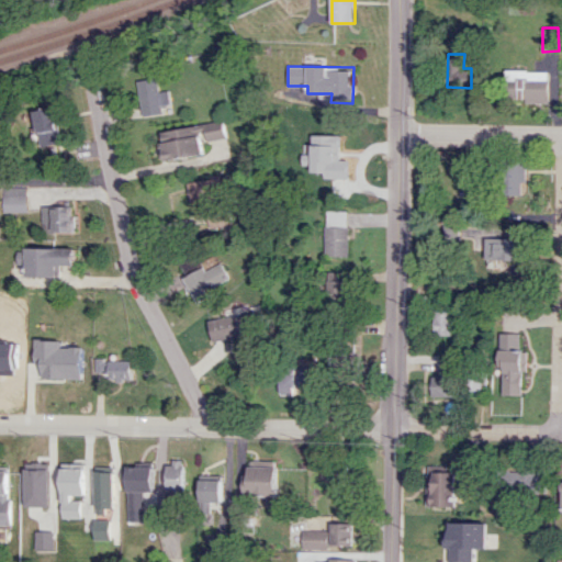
[(550,101),(549,70),(507,70),(508,101),(550,101)]
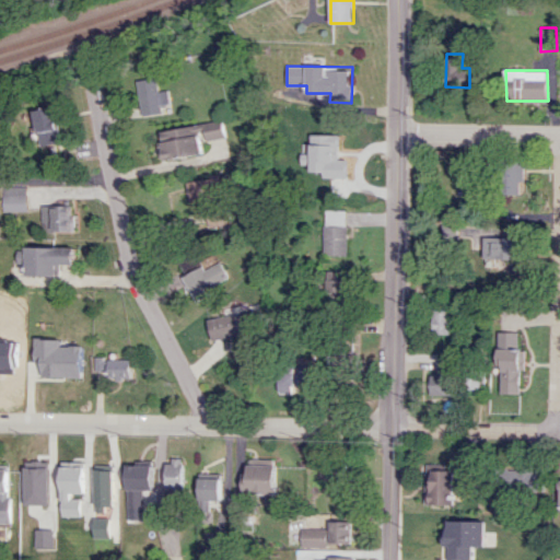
[(138,80),(141,116),(162,114),(162,104),(171,104),(168,90),(159,91),(158,78),(138,80)]
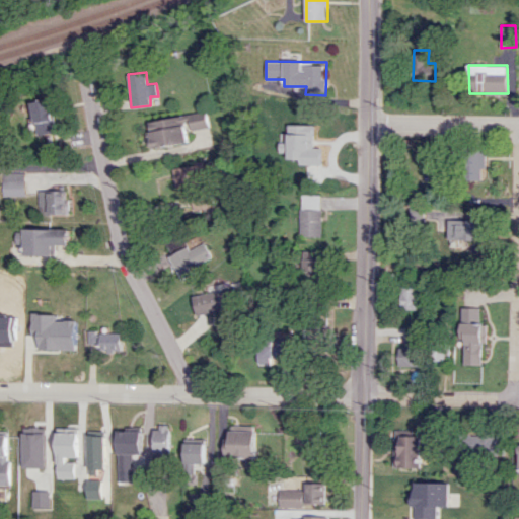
[(54,133),(51,98),(31,100),(34,135),(54,133)]
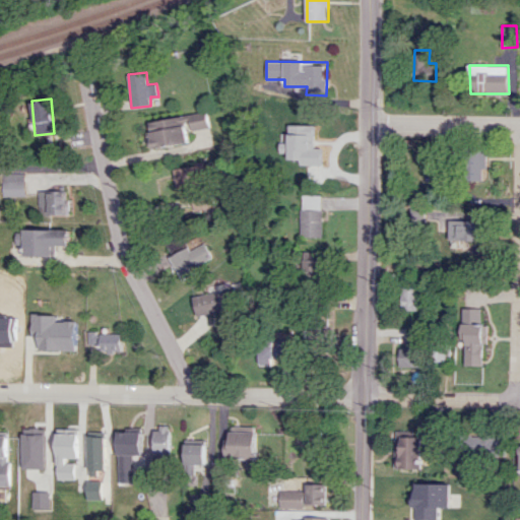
[(149,121),(153,148),(189,143),(187,131),(210,127),(208,113),(149,121)]
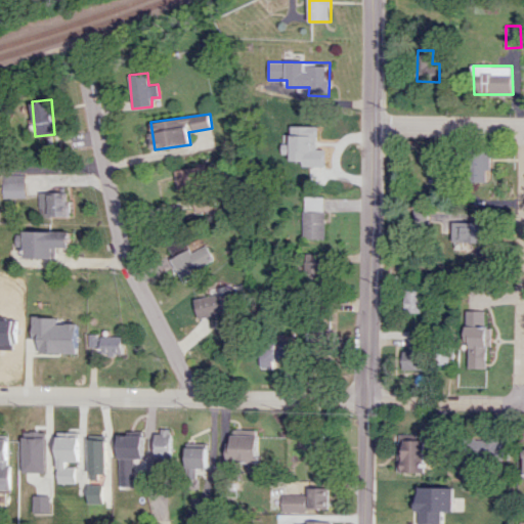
[(325,170),(326,133),(306,133),(306,169),(325,170)]
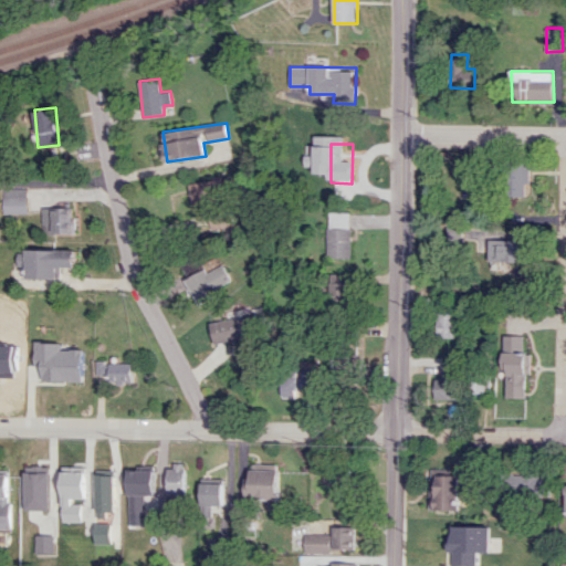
[(530,184),(530,164),(512,164),(511,196),(525,197),(525,184),(530,184)]
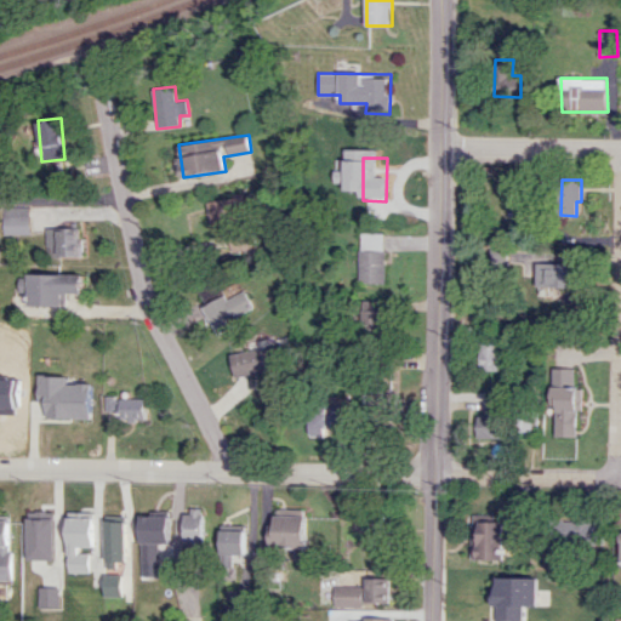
[(205,220),(240,222),(241,200),(206,198),(205,220)]
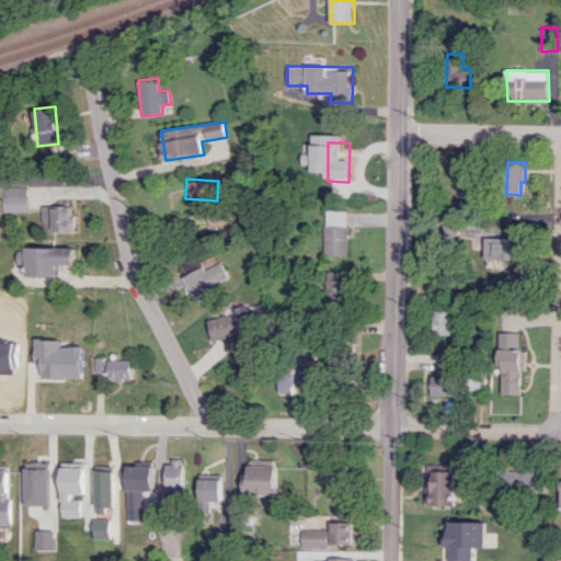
[(0,212),(24,210),(24,185),(0,186),(0,212)]
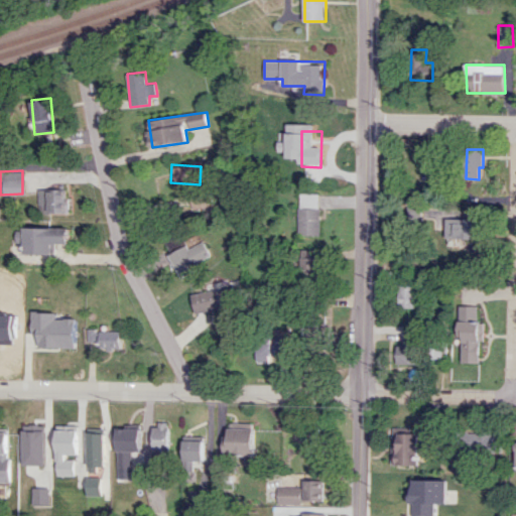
[(67,212),(67,198),(61,198),(61,189),(36,189),(36,212),(67,212)]
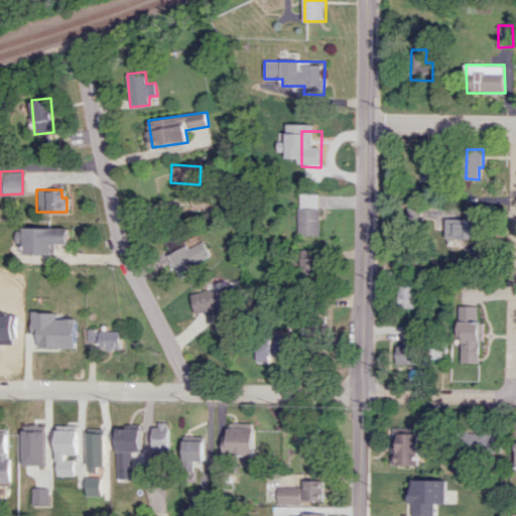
[(319,194),(299,194),(298,235),(319,236),(319,194)]
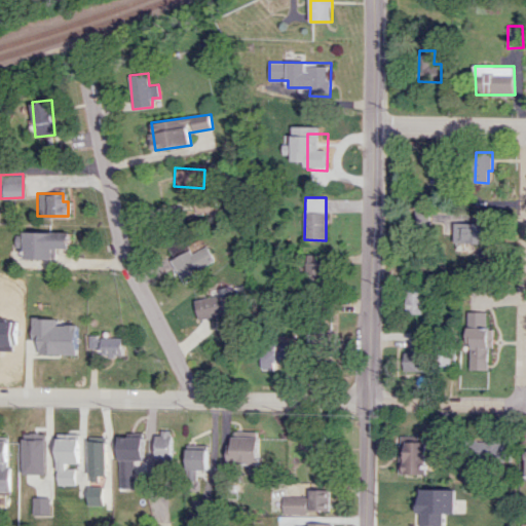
[(453,242),(487,243),(487,223),(453,222),(453,242)]
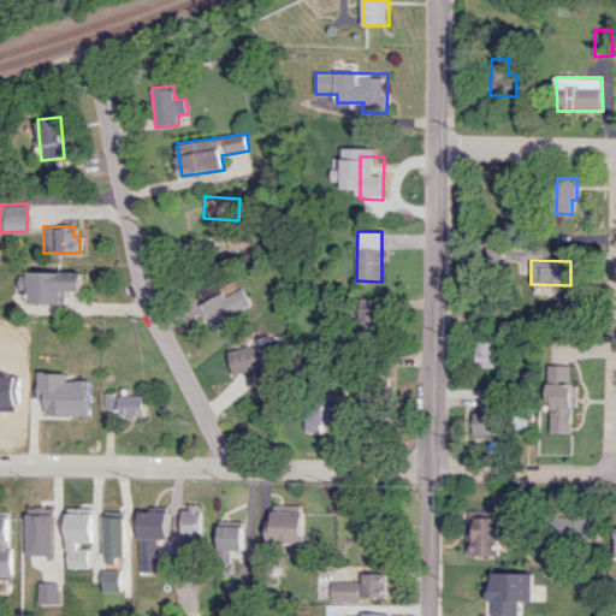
[(60,291),(80,291),(81,272),(25,271),(24,303),(60,304),(60,291)]
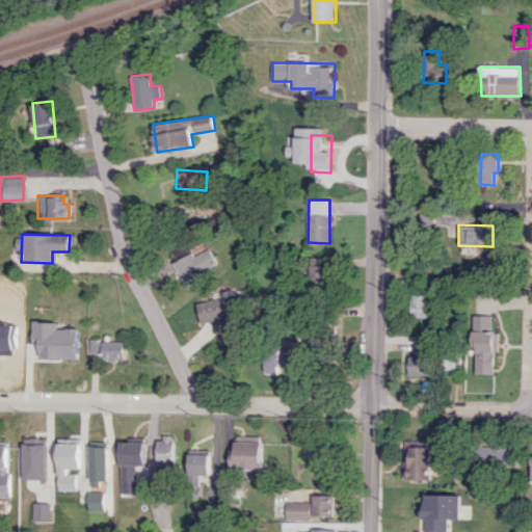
[(194,256),(191,250),(173,261),(186,286),(206,275),(204,270),(217,263),(209,248),(194,256)]
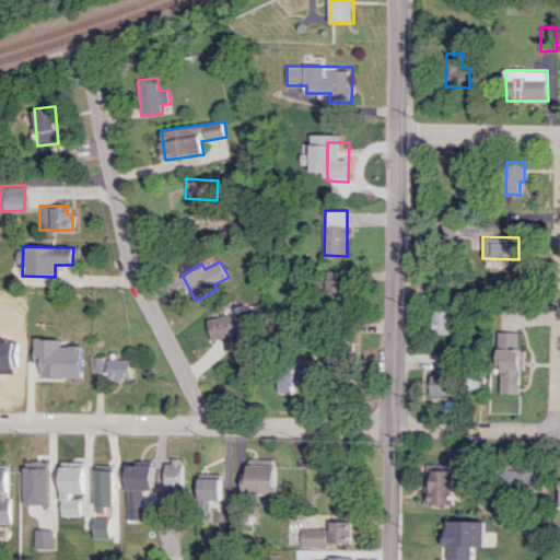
[(346,299),(346,271),(327,270),(327,298),(346,299)]
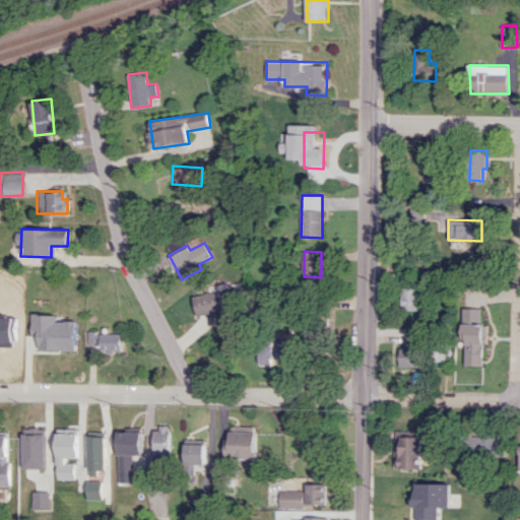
[(400,309),(416,310),(417,285),(401,285),(400,309)]
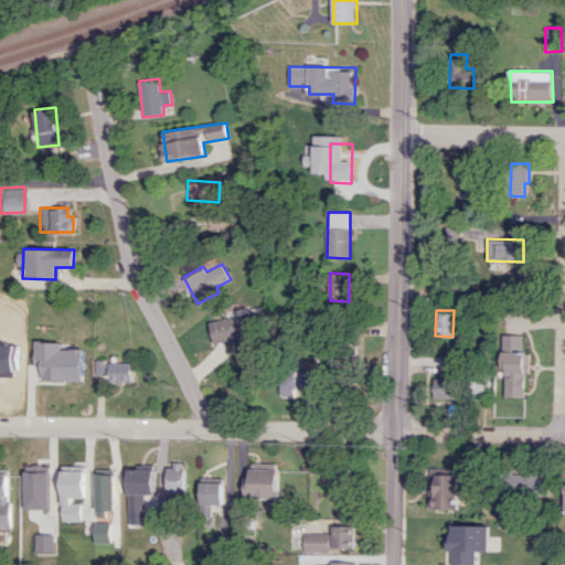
[(214,343),(257,334),(253,313),(210,322),(214,343)]
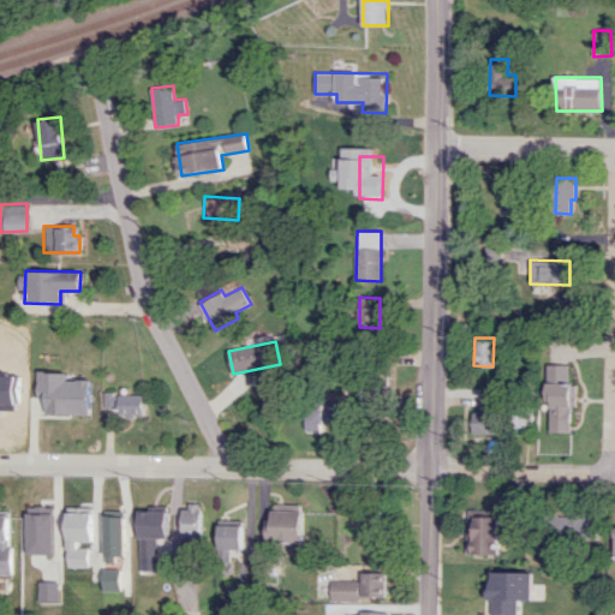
[(572,433),(573,383),(567,383),(568,364),(548,364),(547,431),(572,433)]
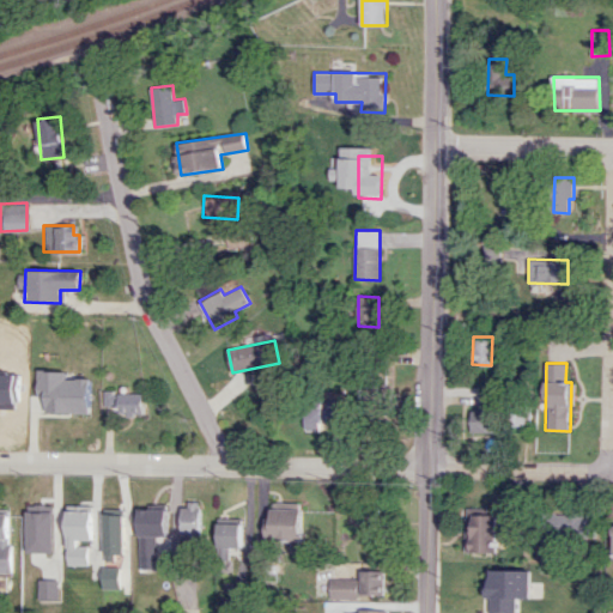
[(36,396),(44,396),(44,412),(89,413),(90,378),(66,378),(66,370),(37,370),(36,396)]
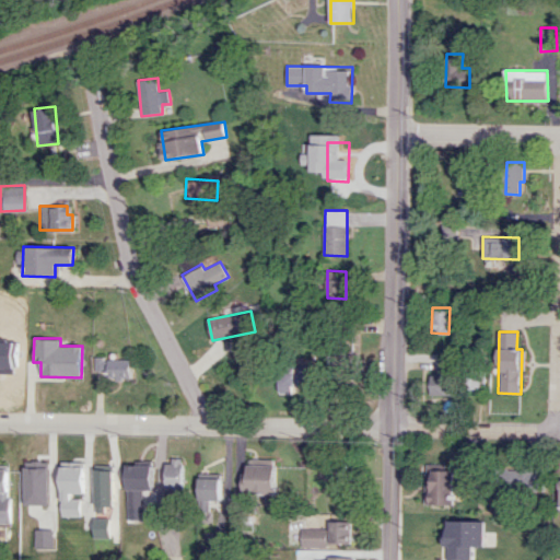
[(107,371),(106,378),(129,380),(130,359),(115,359),(115,353),(108,353),(108,358),(94,357),(94,371),(107,371)]
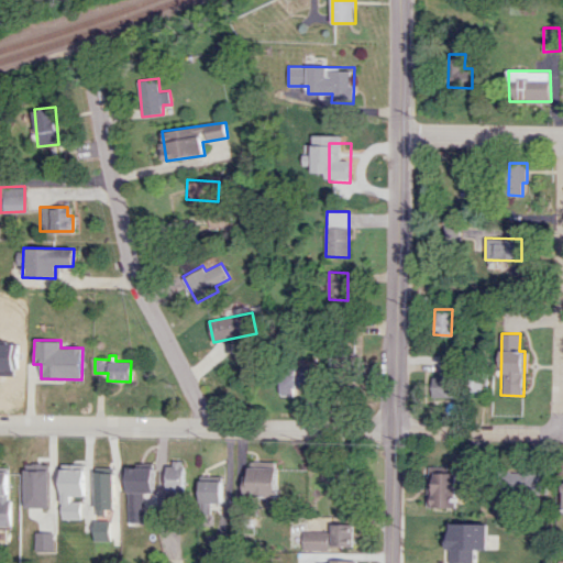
[(0,378),(9,379),(10,360),(0,359),(0,378)]
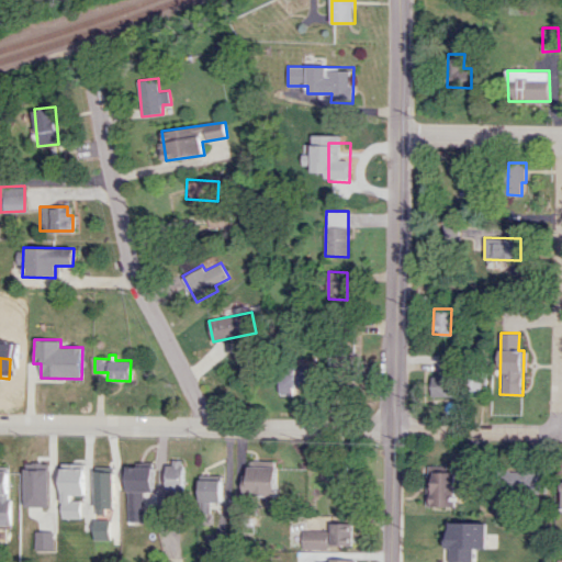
[(314,366),(280,366),(279,394),(293,395),(293,386),(314,386),(314,366)]
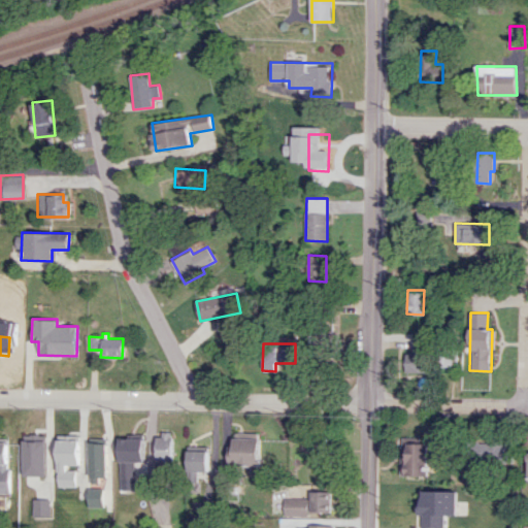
[(406,372),(425,371),(424,353),(405,353),(406,372)]
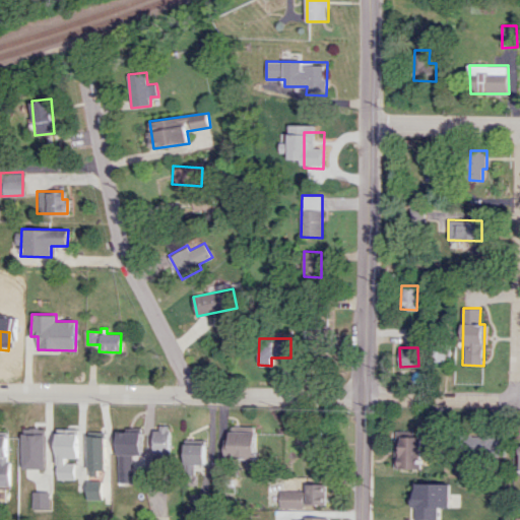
[(171,455),(172,428),(154,427),(153,454),(171,455)]
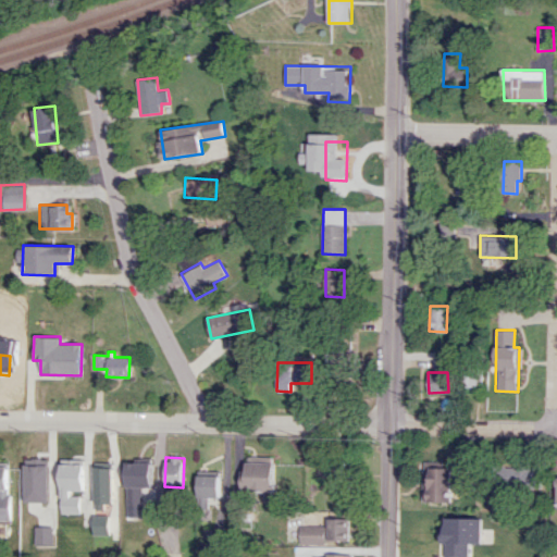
[(424,503),(453,502),(452,467),(443,467),(442,460),(423,461),(424,503)]
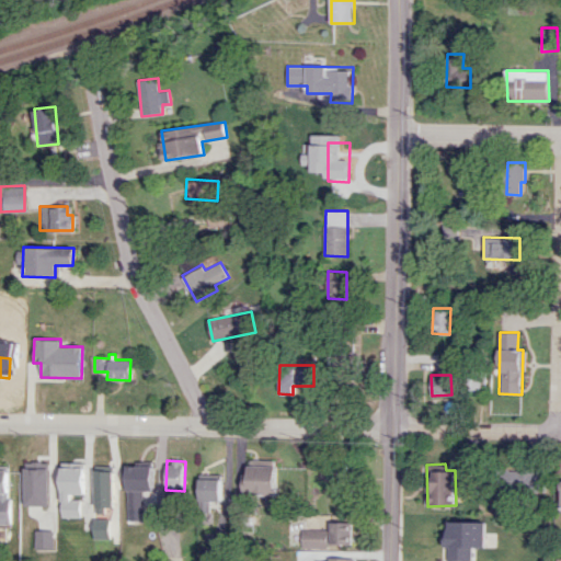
[(0,524),(9,524),(9,466),(0,465),(0,524)]
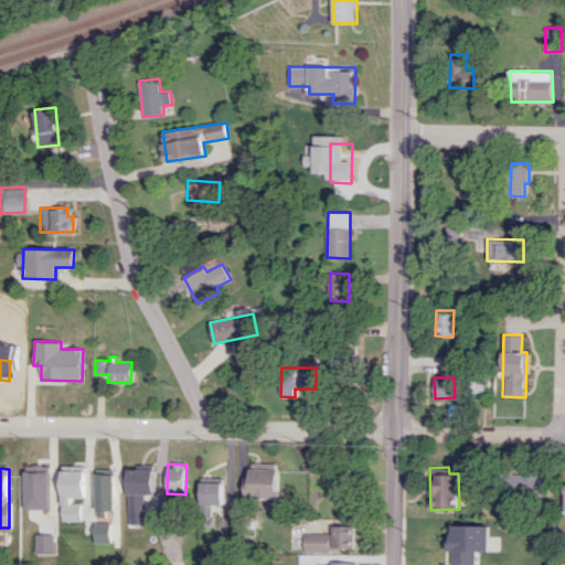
[(155,494),(156,469),(129,468),(127,525),(144,525),(145,494),(155,494)]
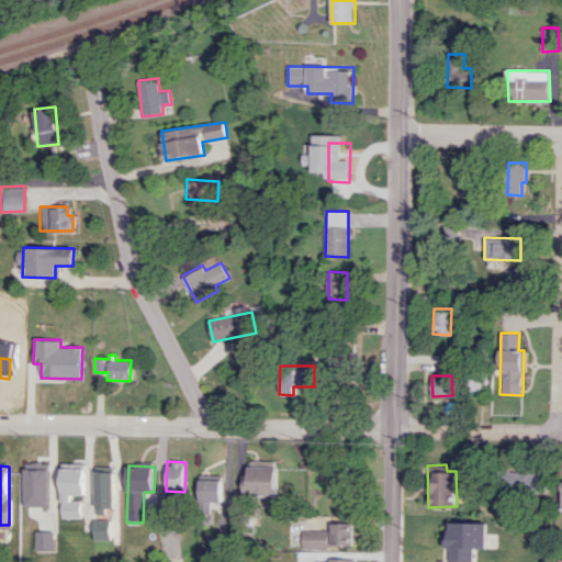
[(276,497),(277,468),(249,467),(249,475),(244,475),(243,495),(276,497)]
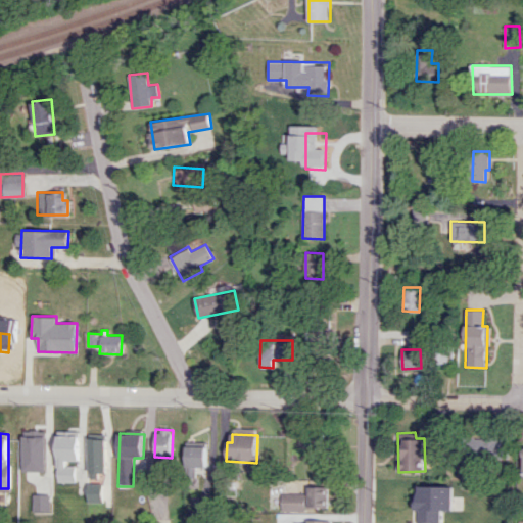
[(79,435),(57,435),(56,481),(74,482),(74,466),(65,466),(65,460),(79,461),(79,435)]
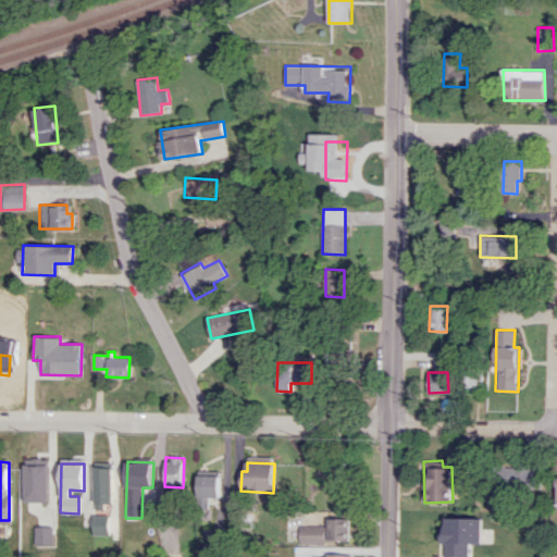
[(112,504),(113,465),(95,463),(94,509),(103,509),(103,504),(112,504)]
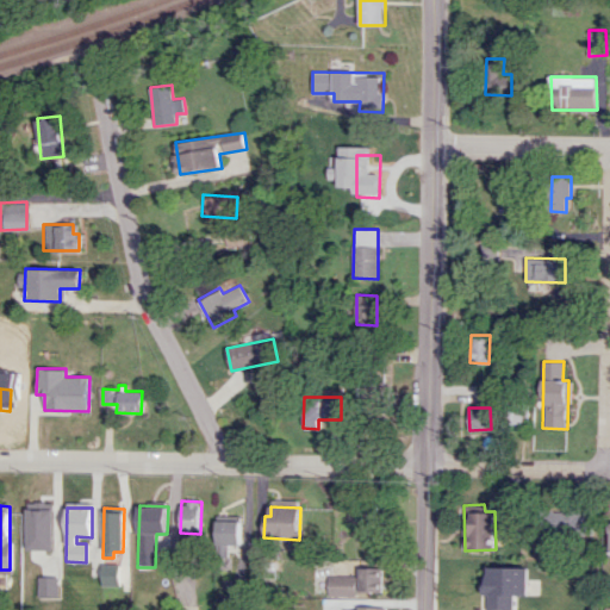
[(592,535),(593,512),(551,510),(549,534),(592,535)]
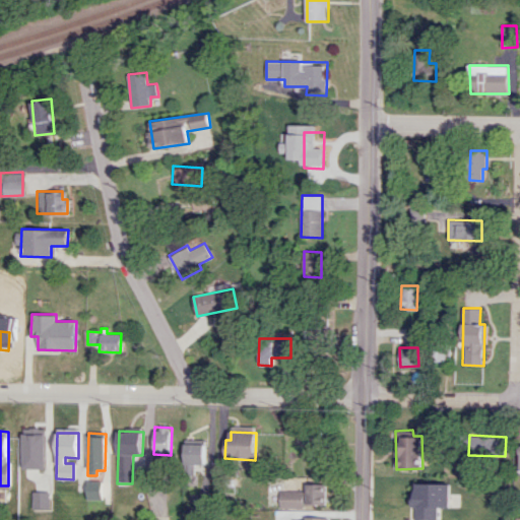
[(206,439),(186,439),(187,475),(196,474),(196,464),(206,464),(206,439)]
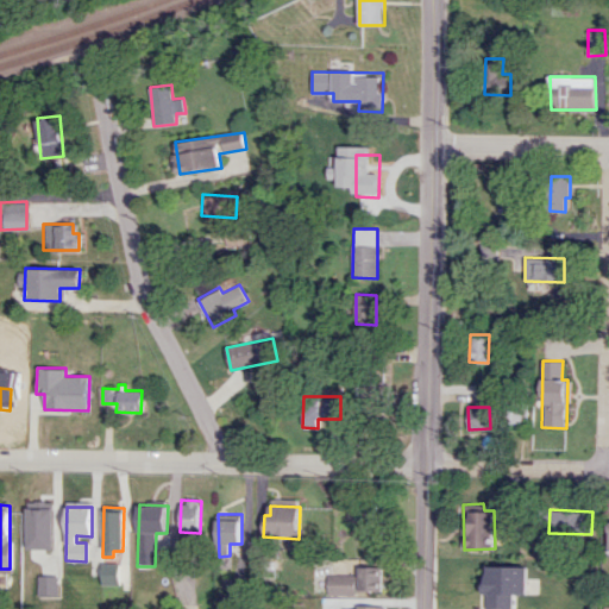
[(484,608),(493,608),(513,608),(513,594),(538,594),(538,578),(528,578),(528,565),(484,566),(484,608)]
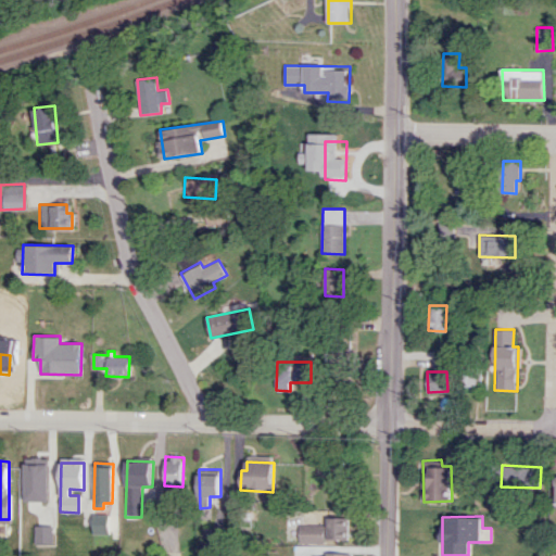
[(108,526),(92,525),(92,533),(108,533),(108,526)]
